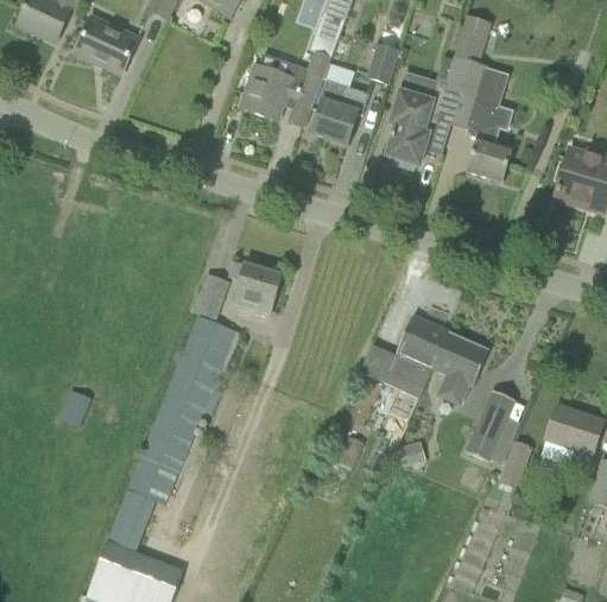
[(56,42),(75,0),(29,0),(17,24),(56,42)]
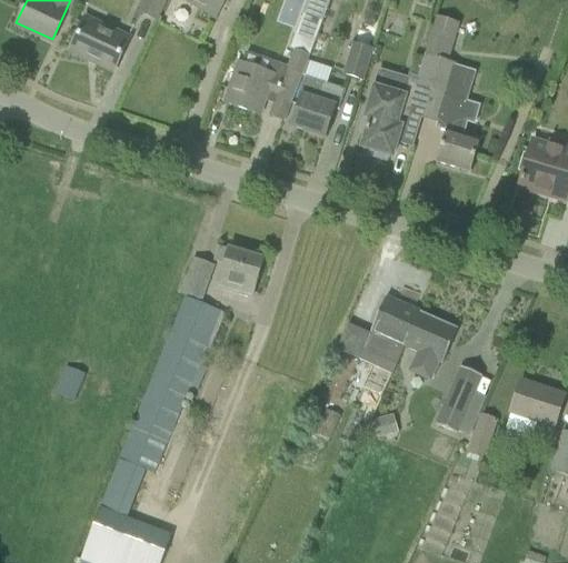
[(156,17),(163,0),(145,0),(140,10),(156,17)]
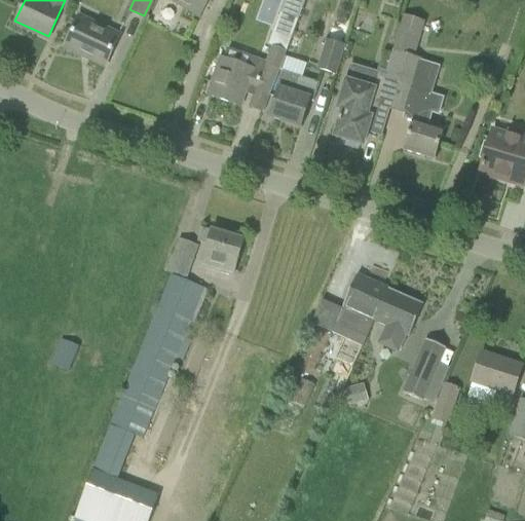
[(178,0),(199,12),(205,0),(178,0)]
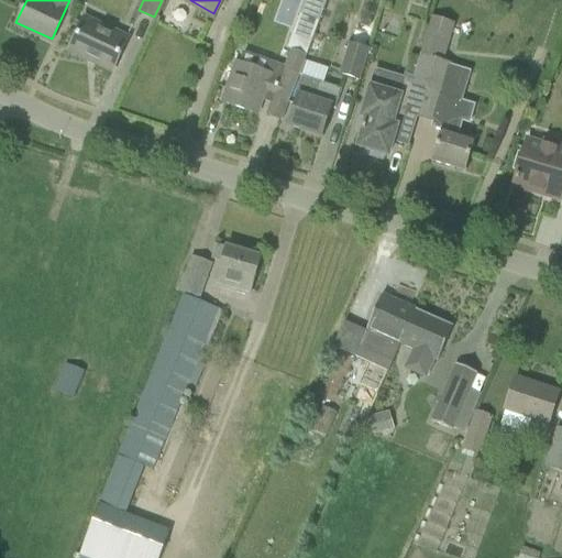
[(304,0),(288,45),(290,46),(306,52),(306,51),(324,0),(304,0)]
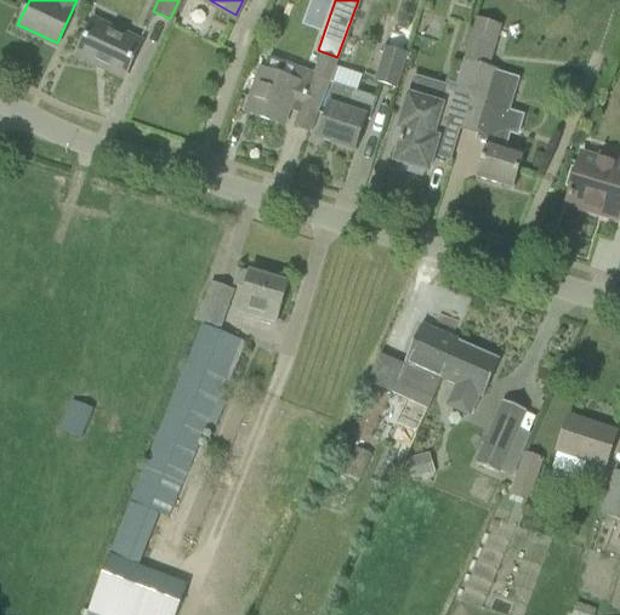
[(142,35),(96,13),(78,52),(79,52),(80,50),(107,63),(106,66),(124,74),(142,35)]
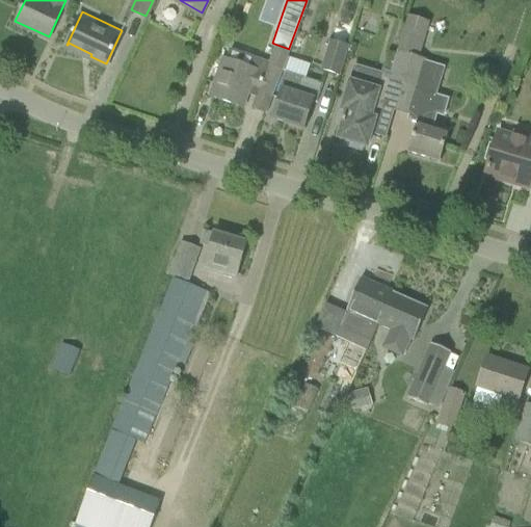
[(424,37),(430,19),(407,12),(402,31),(424,37)]
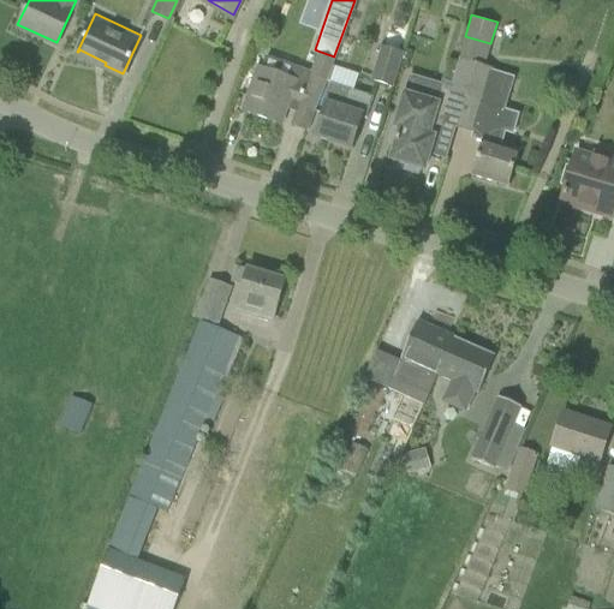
[(381,42),(403,48),(410,24),(388,17),(381,42)]
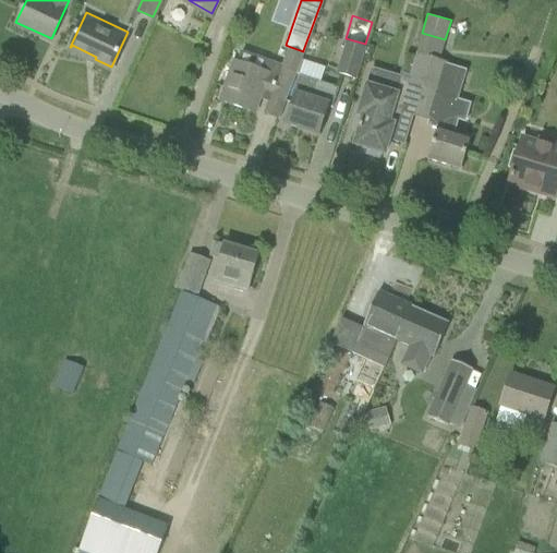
[(355,75),(365,44),(346,38),(336,70),(355,75)]
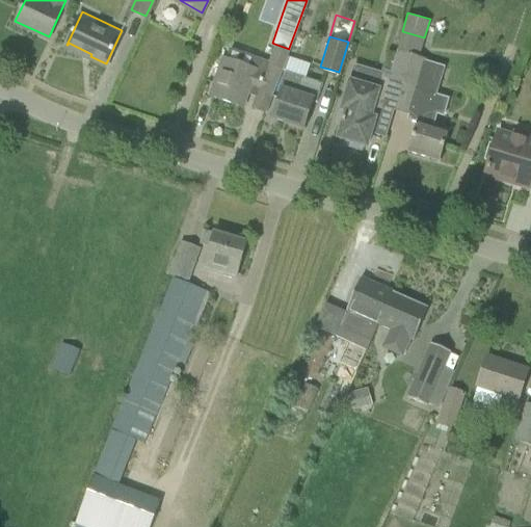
[(223,56),(210,93),(243,104),(250,83),(260,86),(259,89),(273,94),(289,49),(274,44),(269,59),(255,54),(231,46),(227,57),(223,56)]
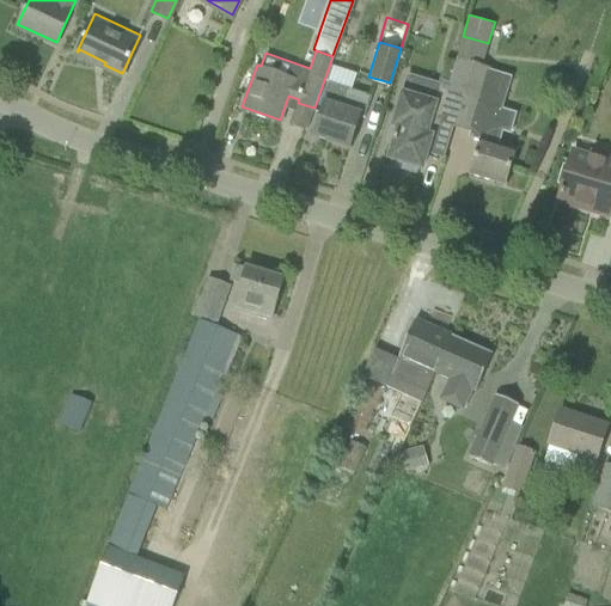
[(450,81),(450,80),(446,90),(462,95),(453,122),(463,126),(482,65),(457,57),(450,81)]
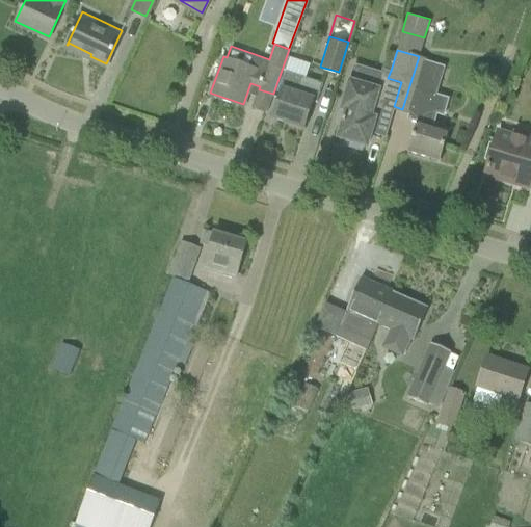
[(419,56),(402,109),(408,110),(406,117),(416,120),(407,149),(439,158),(448,128),(432,124),(436,111),(430,109),(435,93),(445,64),(425,58),(419,56)]
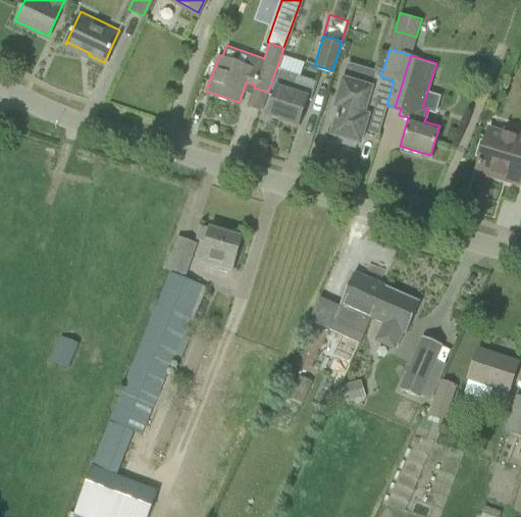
[(380,76),(383,68),(376,66),(370,85),(362,83),(363,78),(345,72),(330,118),(335,119),(331,133),(345,137),(344,141),(355,145),(356,140),(360,141),(368,113),(364,112),(366,104),(385,109),(386,104),(394,81),(380,76)]
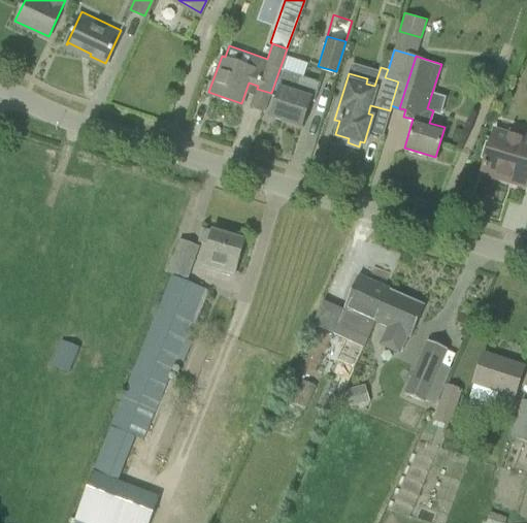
[(300,123),(307,103),(309,97),(314,99),(320,79),(301,74),(301,73),(284,68),(277,87),(278,88),(270,113),(300,123)]
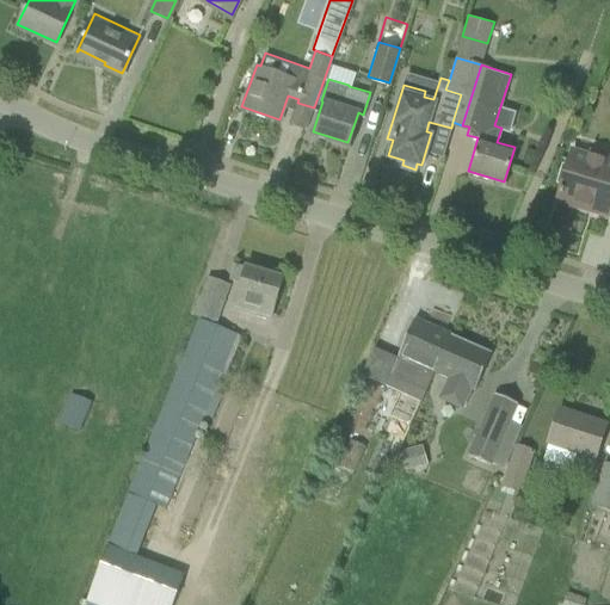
[(571,149),(564,174),(556,197),(607,213),(609,202),(609,155),(590,149),(589,154),(571,149)]
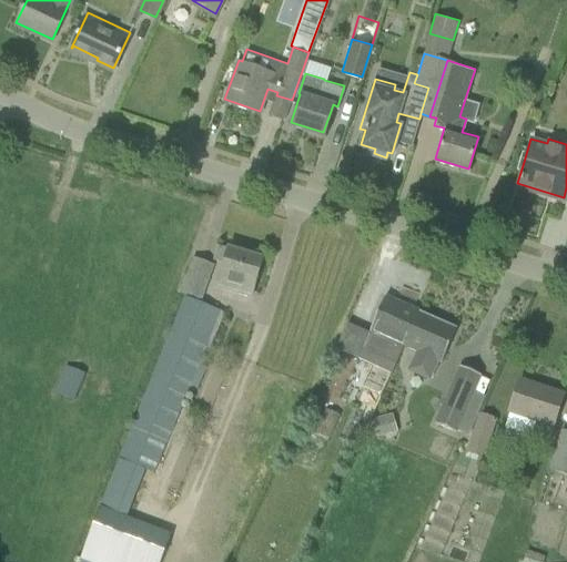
[(252,292),(256,277),(262,256),(218,243),(213,257),(224,261),(218,282),(252,292)]
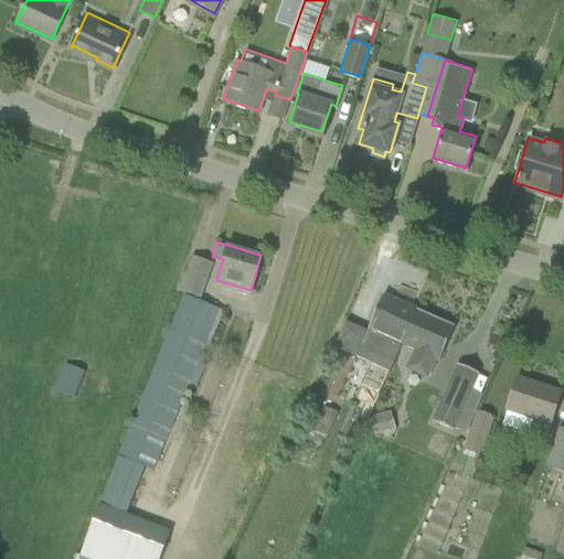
[(193,254),(181,289),(200,296),(212,260),(193,254)]
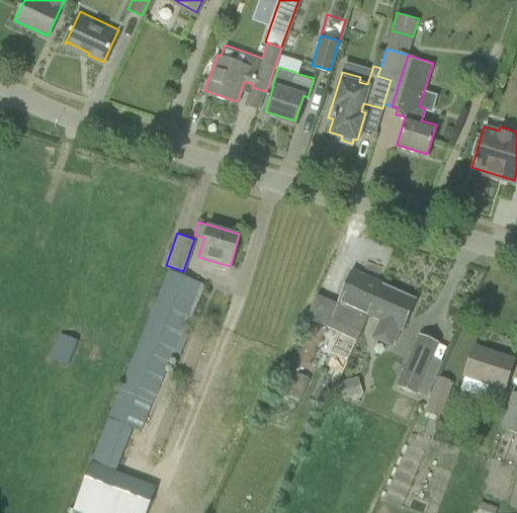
[(90,461),(70,512),(146,512),(157,484),(116,467),(134,425),(143,429),(153,401),(172,355),(178,357),(188,331),(185,330),(205,281),(169,267),(91,458),(90,461)]
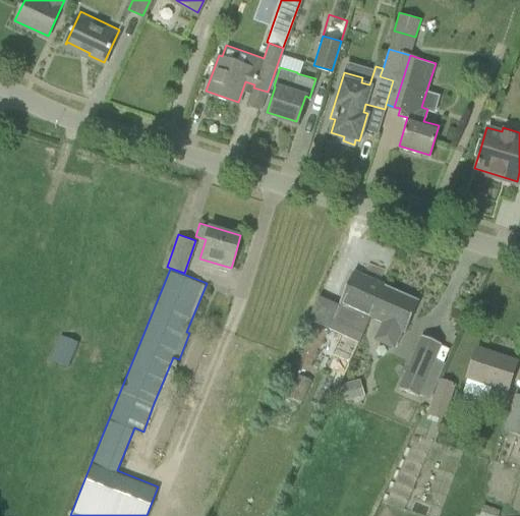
[(357,309),(368,314),(384,283),(353,269),(345,288),(331,319),(350,328),(356,313),(357,309)]
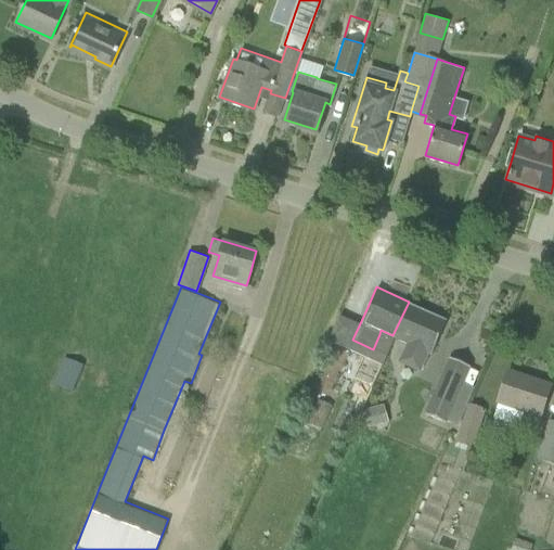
[(409,302),(393,335),(406,341),(404,345),(398,359),(421,369),(424,361),(428,352),(432,353),(438,339),(447,318),(409,302)]
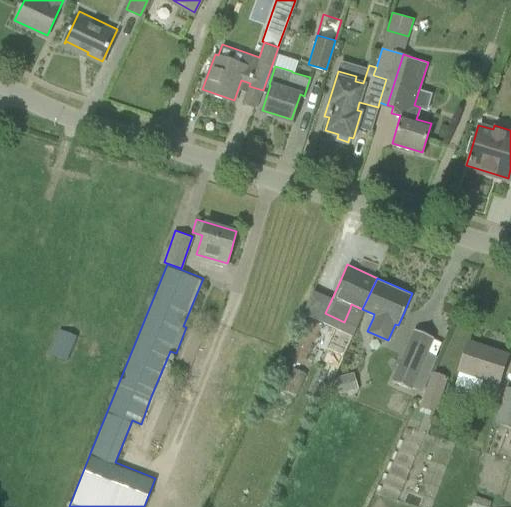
[(61,327),(51,351),(65,357),(75,333),(61,327)]
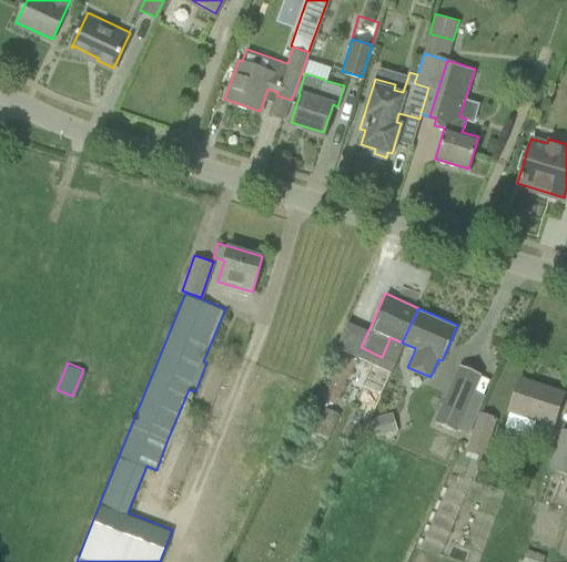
[(458,363),(434,420),(457,430),(458,428),(469,432),(486,392),(475,388),(482,374),(458,363)]
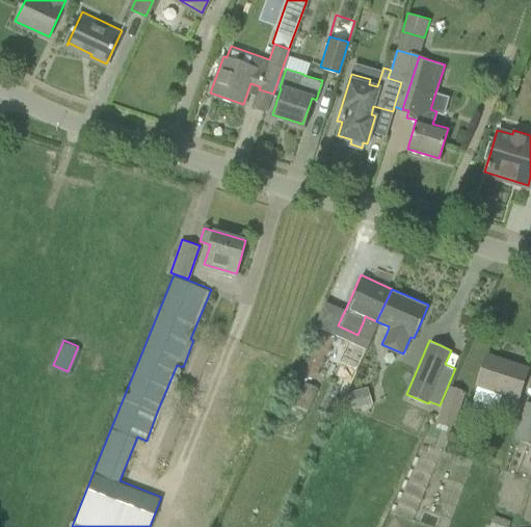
[(477,386),(473,398),(498,406),(499,402),(515,407),(522,387),(529,367),(486,353),(480,373),(476,386),(477,386)]
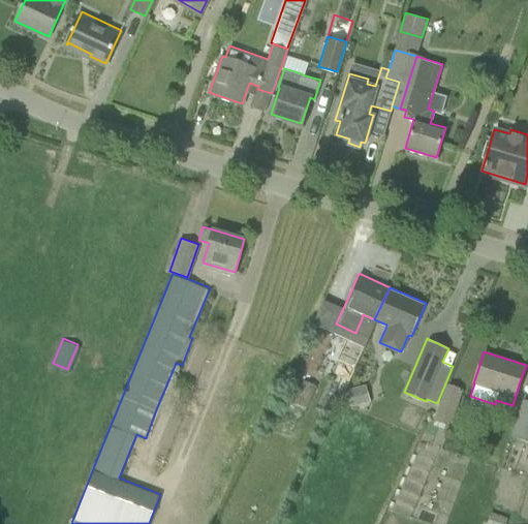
[(293,400),(306,406),(316,383),(299,376),(297,381),(301,384),(293,400)]
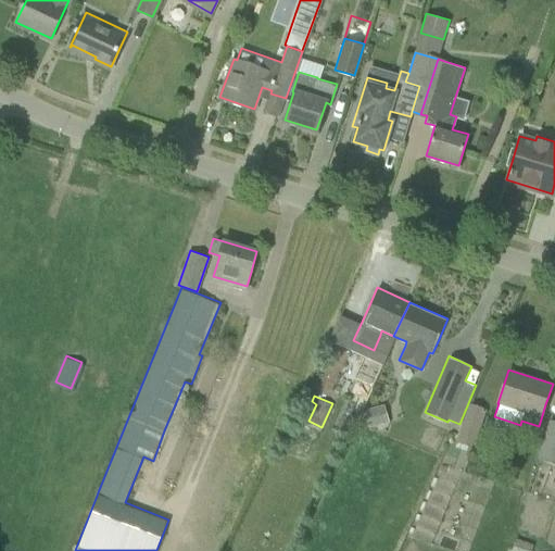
[(457,440),(472,446),(486,408),(469,402),(457,440)]
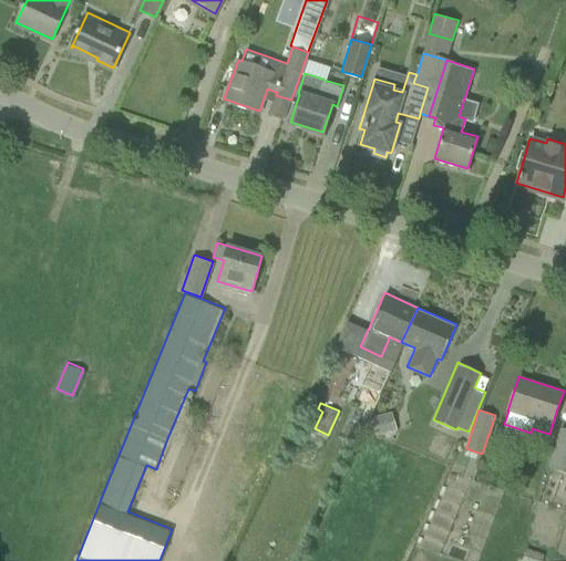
[(377,434),(398,427),(393,411),(371,416),(377,434)]
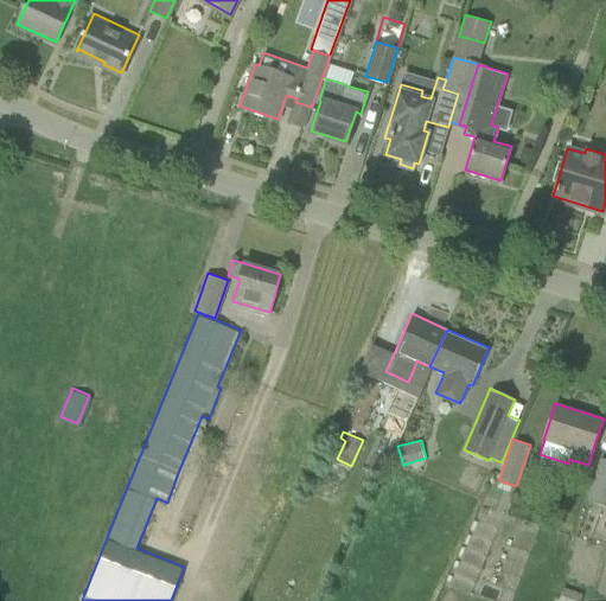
[(588,499),(605,505),(605,459),(603,458),(588,499)]
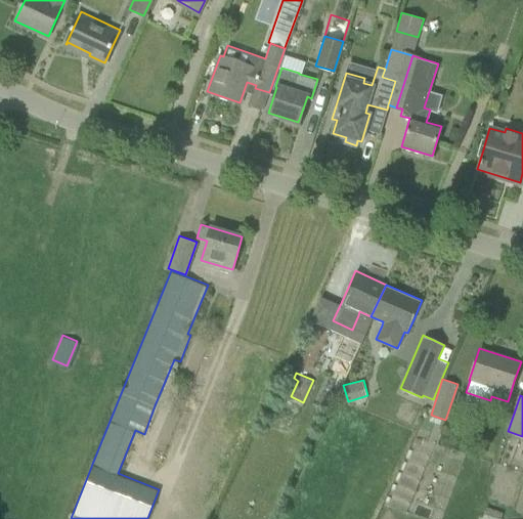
[(486,507),(482,518),(483,518),(499,518),(503,512),(486,507)]
